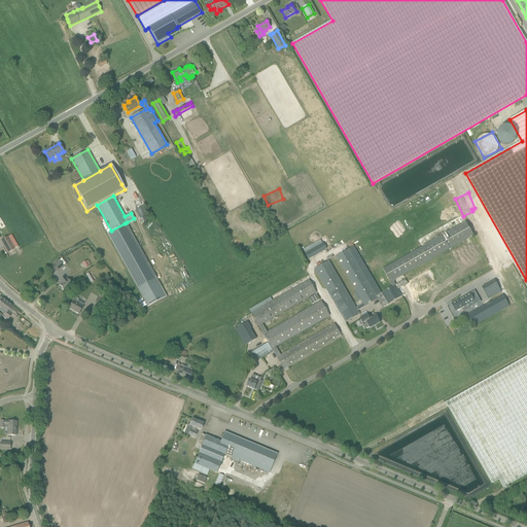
[(137,209),(135,210),(138,216),(143,224),(146,223),(149,221),(146,215),(148,214),(143,206),(137,209)]
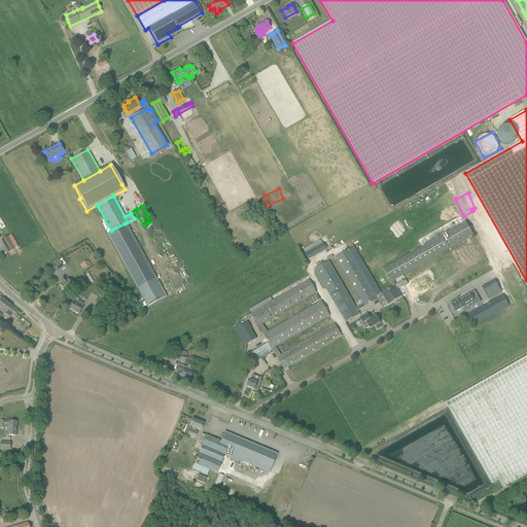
[(111,231),(107,234),(147,305),(148,307),(167,296),(127,222),(125,223),(111,231)]
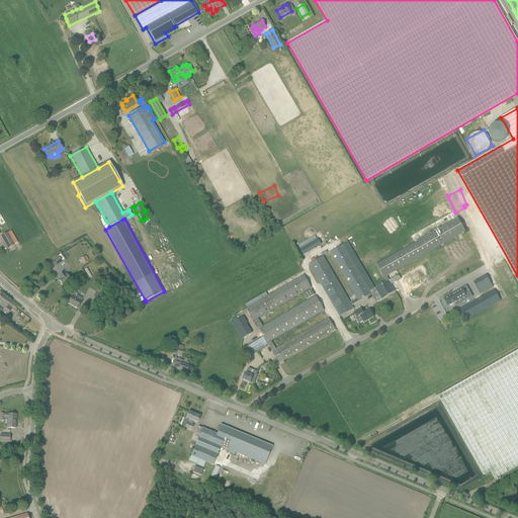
[(396,291),(391,284),(399,280),(406,294),(433,279),(432,277),(438,274),(472,255),(475,257),(479,255),(477,252),(473,247),(469,239),(425,264),(424,263),(400,277),(399,274),(395,277),(393,278),(389,280),(386,276),(391,274),(393,273),(465,232),(458,219),(422,239),(418,232),(411,236),(415,243),(380,262),(376,264),(383,278),(386,282),(375,288),(348,242),(331,252),(351,286),(347,288),(352,296),(354,294),(357,298),(354,300),(350,303),(347,295),(324,256),(310,264),(340,317),(354,309),(352,306),(371,294),(376,303),(396,291)]
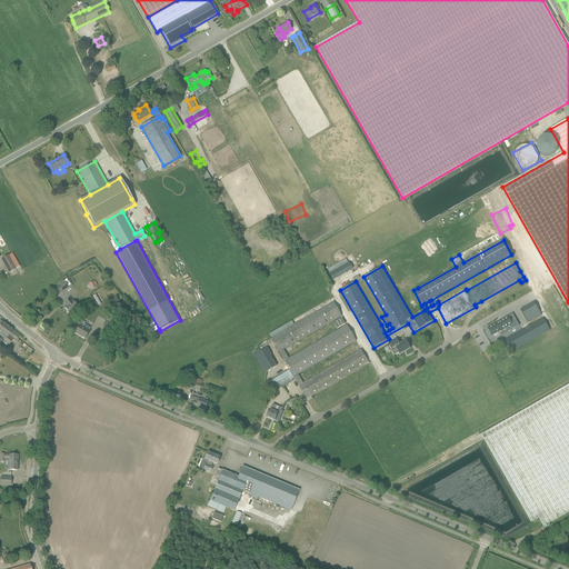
[(1,260),(8,273),(16,269),(8,256),(1,260)]
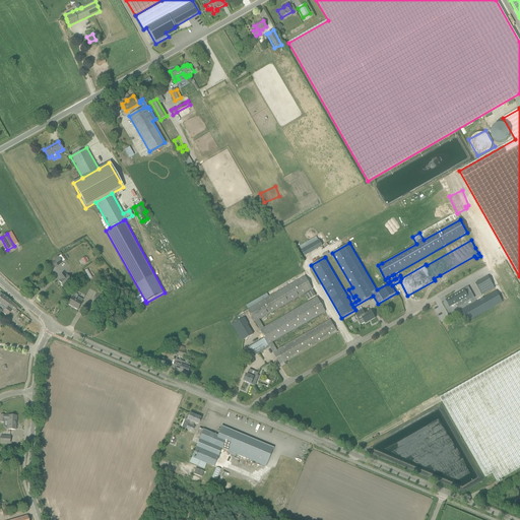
[(319,240),(312,244),(316,250),(322,246),(322,245),(320,242),(319,240)]
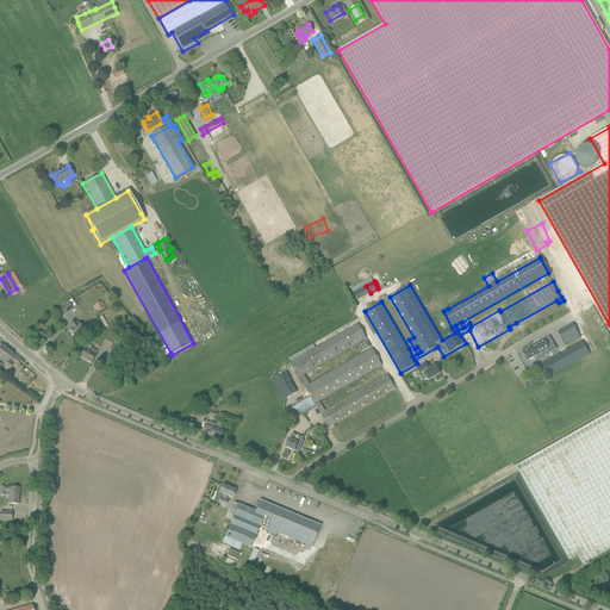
[(58,310),(60,311),(63,316),(74,309),(68,300),(63,303),(66,305),(58,310)]
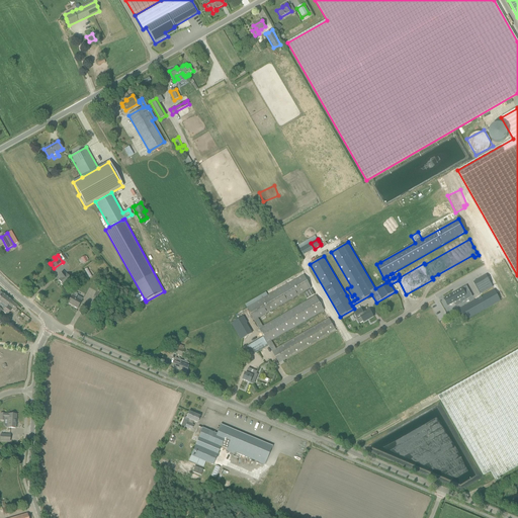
[(61,278),(59,280),(61,283),(62,285),(63,285),(67,282),(71,279),(67,274),(65,271),(59,276),(61,278)]
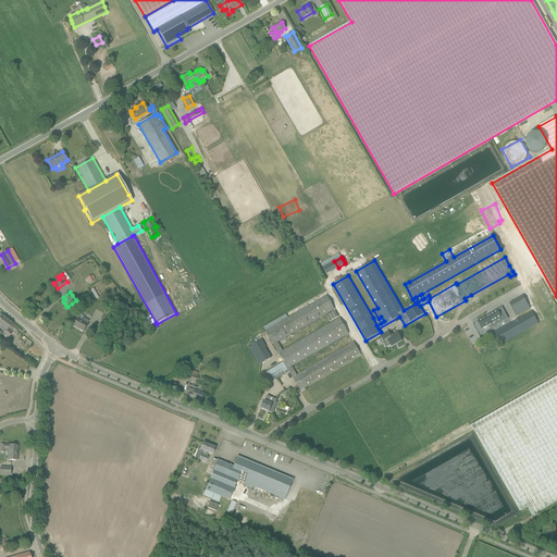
[(361,355),(354,342),(296,375),(291,367),(348,333),(339,318),(282,351),(276,342),(334,309),(326,296),(265,331),(283,362),(264,373),(270,383),(288,371),(300,391),(361,355)]
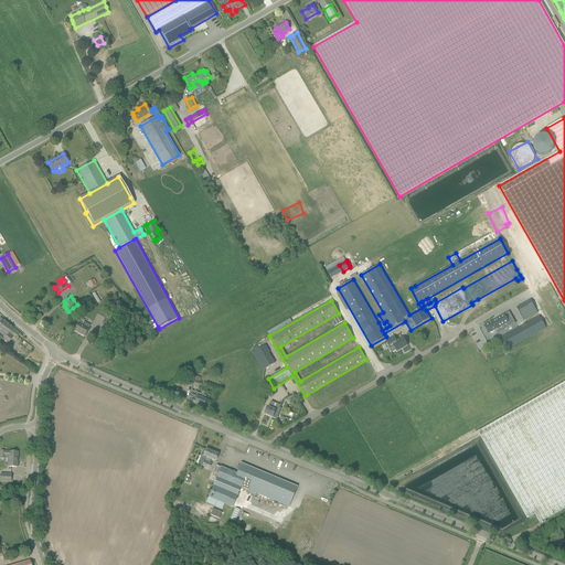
[(530,300),(516,308),(524,320),(536,313),(537,313),(530,300)]
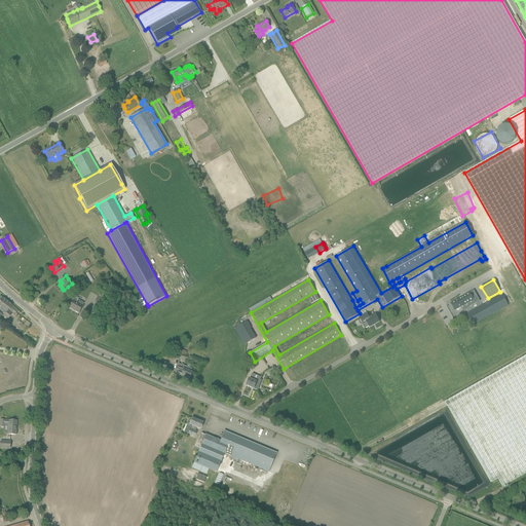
[(451,303),(454,308),(455,310),(461,306),(463,310),(480,301),(474,290),(451,303)]
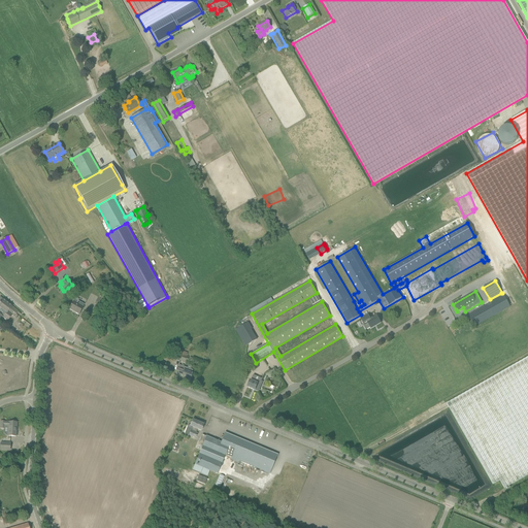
[(503,295),(468,316),(474,327),(510,306),(503,295)]
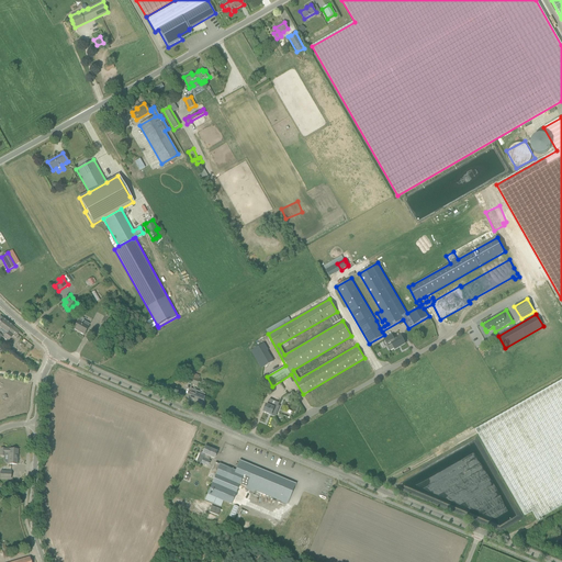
[(105,315),(100,324),(101,325),(99,329),(103,332),(107,327),(107,328),(112,319),(105,315)]
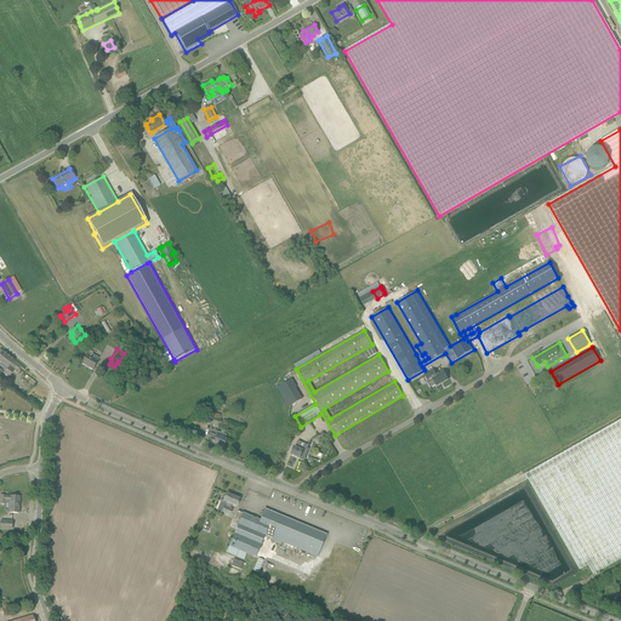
[(0,374),(3,375),(4,374),(9,377),(15,371),(17,372),(22,366),(15,360),(4,352),(0,349),(0,374)]
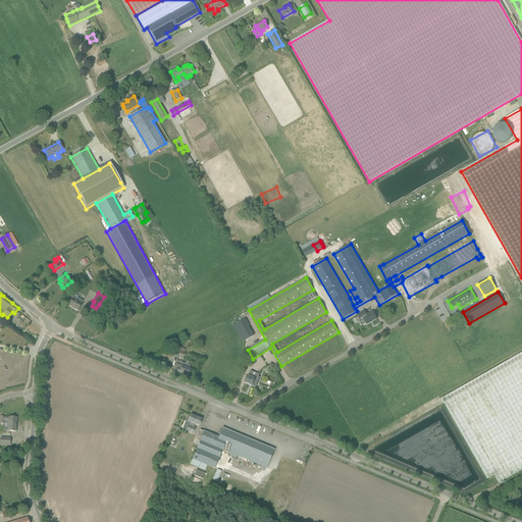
[(71,301),(68,305),(75,309),(74,309),(77,311),(80,308),(82,304),(83,301),(77,298),(79,297),(73,294),(71,298),(72,299),(71,301)]
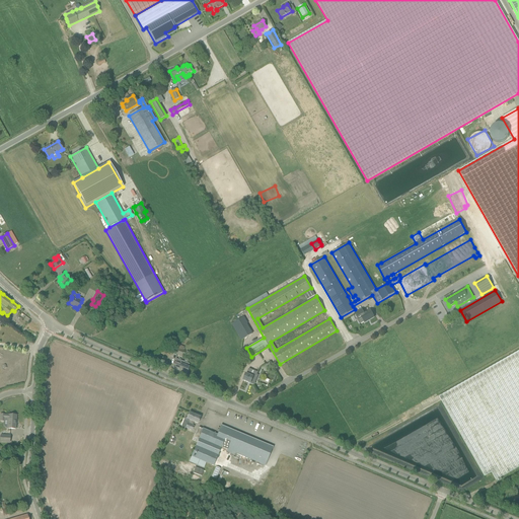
[(364,313),(362,309),(355,313),(358,319),(357,319),(360,324),(364,321),(365,322),(368,320),(368,319),(374,316),(370,310),(364,313)]
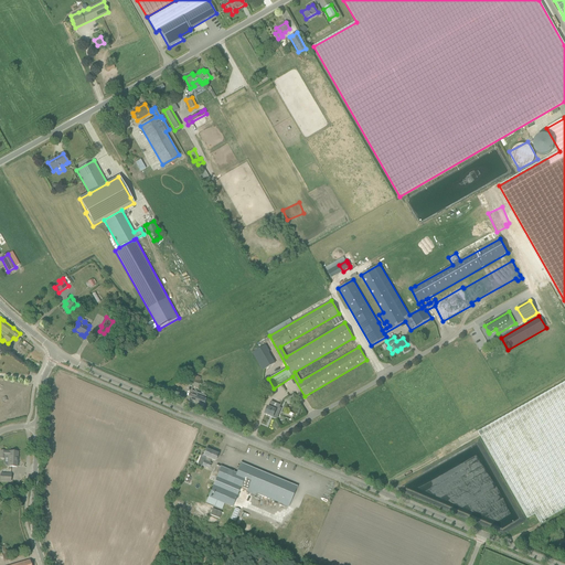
[(275,363),(265,345),(253,353),(263,370),(275,363)]
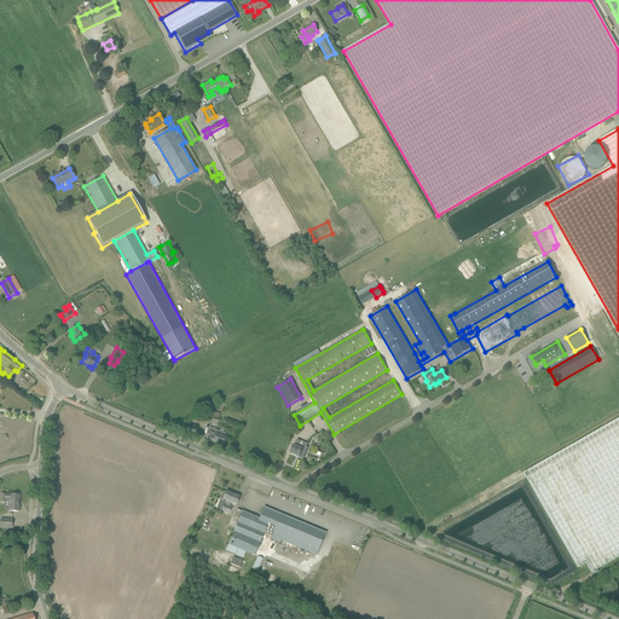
[(212,411),(210,415),(208,422),(217,424),(219,418),(220,415),(212,411)]
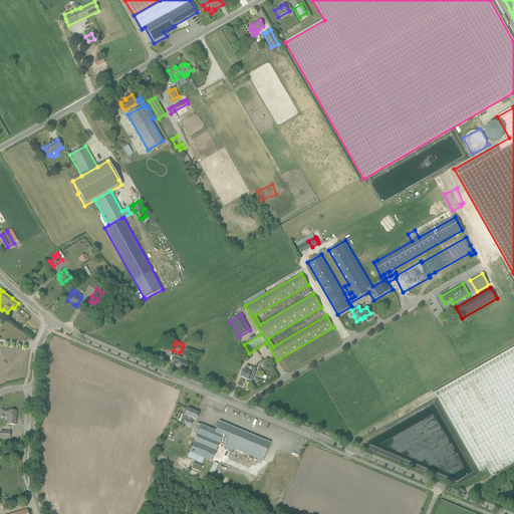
[(513,347),(435,393),(480,472),(487,468),(491,476),(513,462),(513,347)]
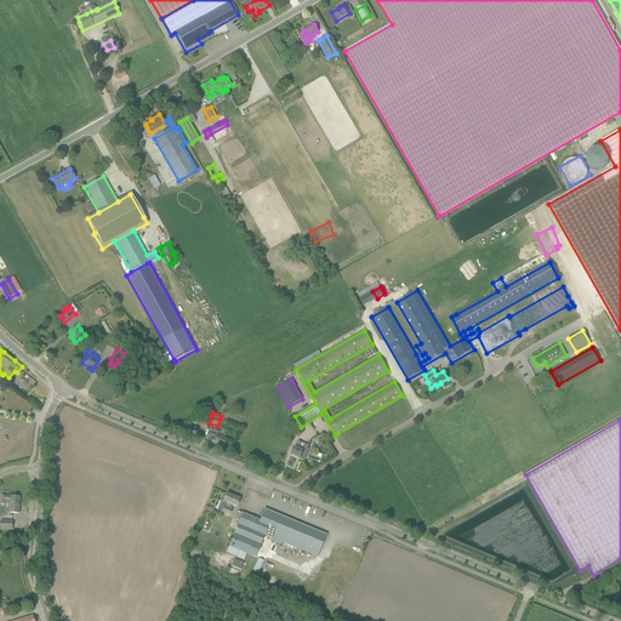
[(223,446),(226,442),(226,439),(223,438),(224,434),(211,429),(209,433),(206,439),(210,440),(212,442),(223,446)]
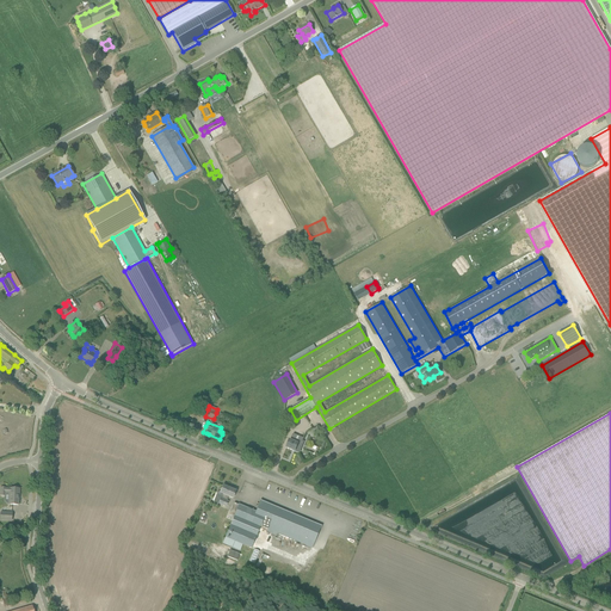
[(290,439),(287,448),(298,452),(303,442),(302,442),(303,438),(294,434),(291,440),(290,439)]
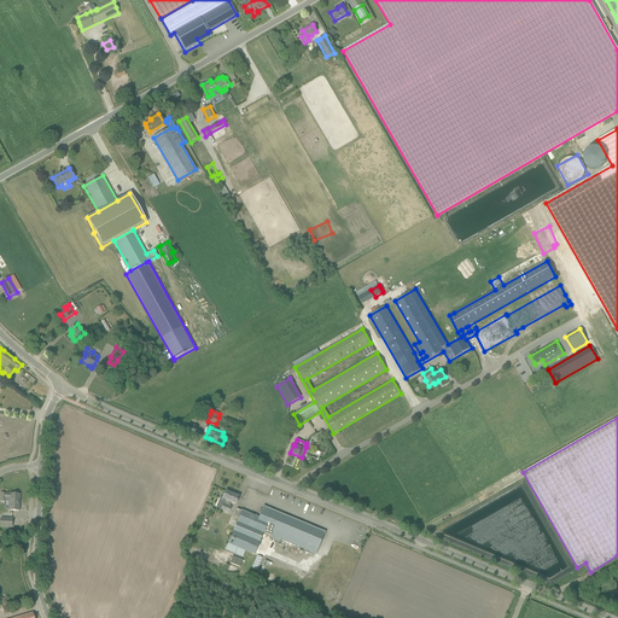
[(226,491),(222,499),(222,500),(225,501),(222,509),(229,513),(232,507),(229,507),(232,502),(235,505),(239,496),(238,496),(238,495),(235,494),(234,495),(226,491)]
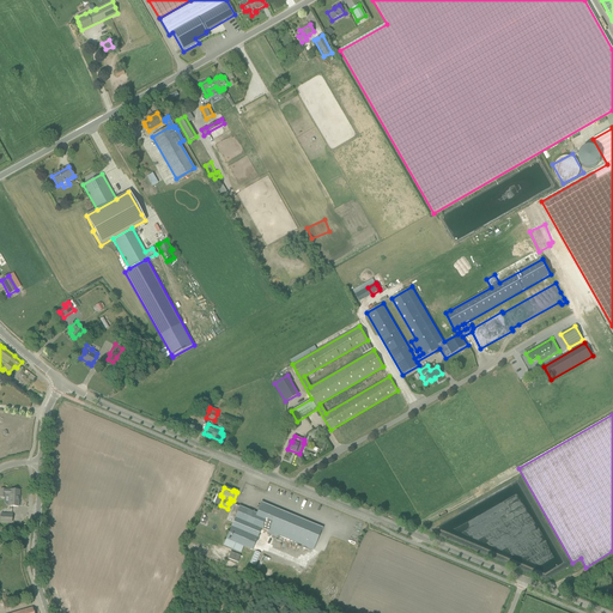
[(10,496),(8,507),(18,507),(18,495),(19,495),(19,491),(1,490),(0,497),(5,498),(5,495),(10,496)]
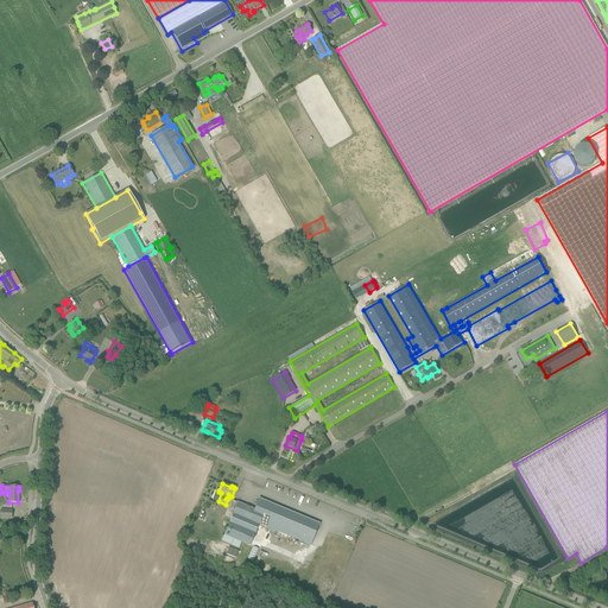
[(534,532),(540,533),(514,492),(508,495),(510,498),(505,500),(502,500),(502,504),(510,506),(506,508),(505,512),(511,513),(510,514),(504,518),(506,519),(507,520),(511,521),(513,525),(517,526),(518,530),(524,530),(525,533),(527,531),(527,532),(532,533),(534,532)]
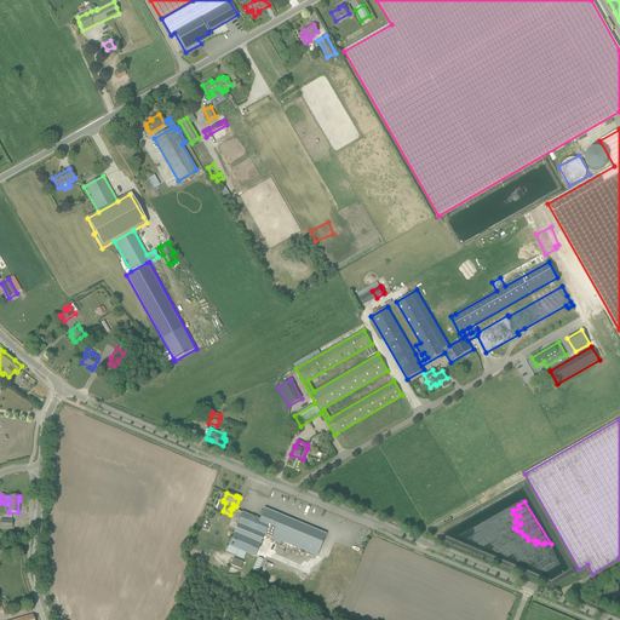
[(265,534),(317,556),(326,534),(291,520),(264,509),(260,520),(242,512),(242,514),(237,511),(233,522),(237,523),(229,545),(256,556),(265,534)]
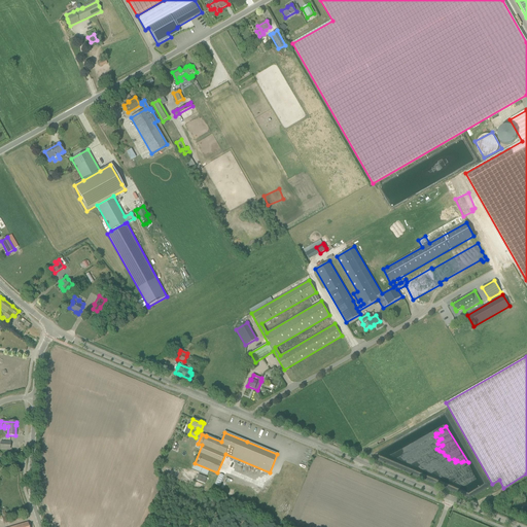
[(220,486),(224,476),(219,473),(215,484),(220,486)]
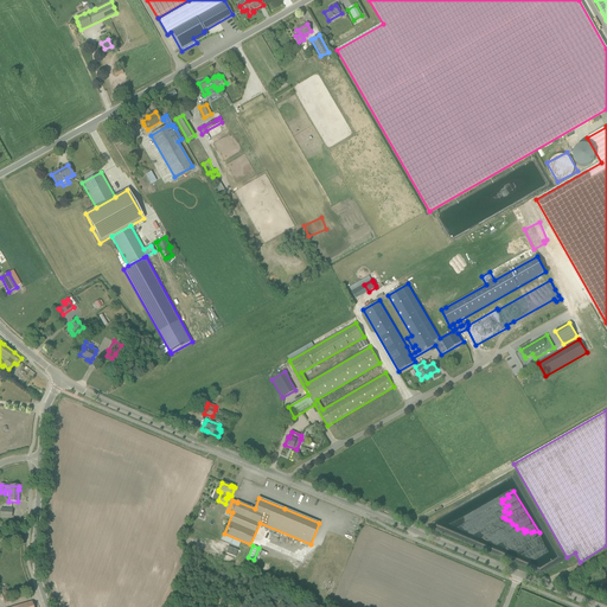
[(225,554),(237,557),(240,549),(228,547),(225,554)]
